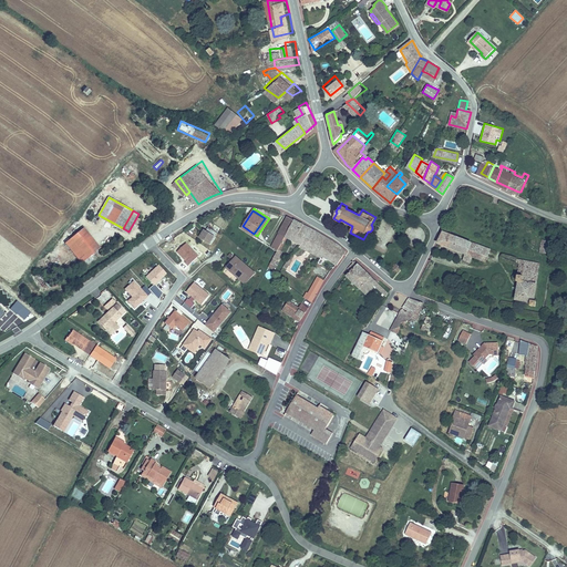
[(288,233),(295,218),(287,216),(281,229),(288,233)]
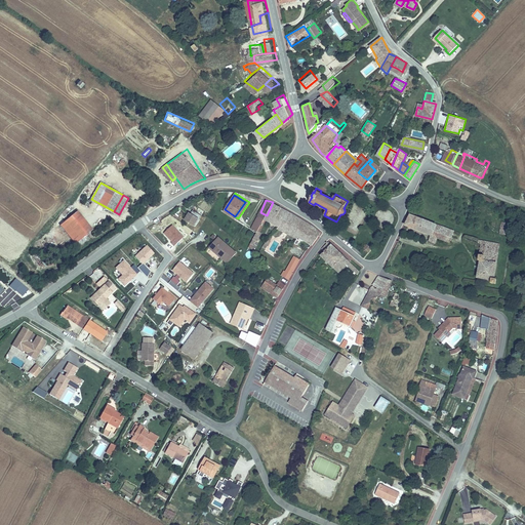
[(273,202),(267,215),(271,218),(276,223),(289,230),(298,215),(273,202)]
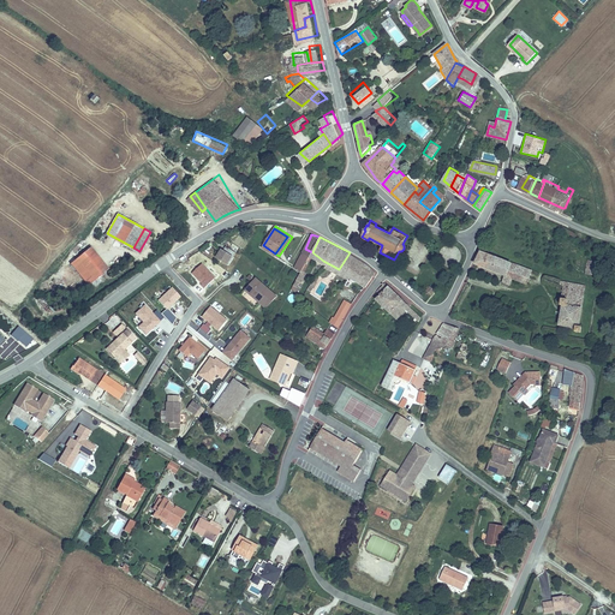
[(90,245),(70,262),(88,284),(108,267),(90,245)]
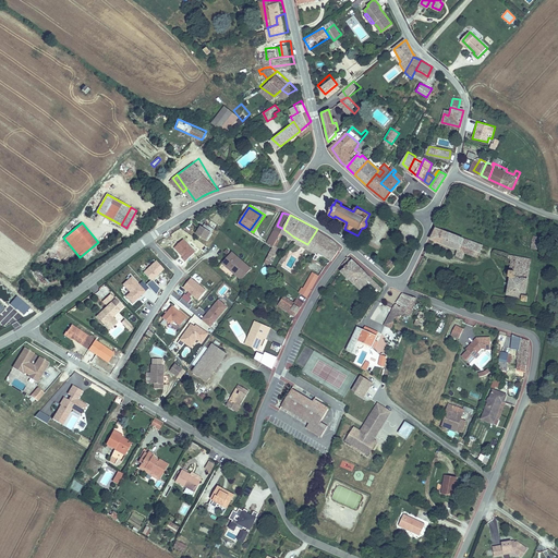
[(201,230),(198,229),(196,233),(206,240),(210,231),(211,232),(215,229),(205,222),(203,227),(201,230)]
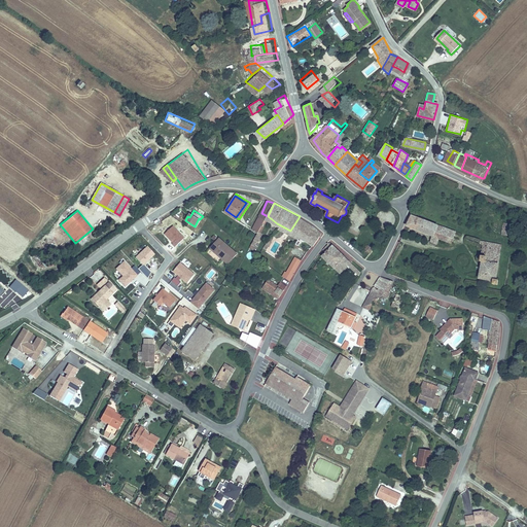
[(412,215),(407,225),(432,235),(437,224),(412,215)]
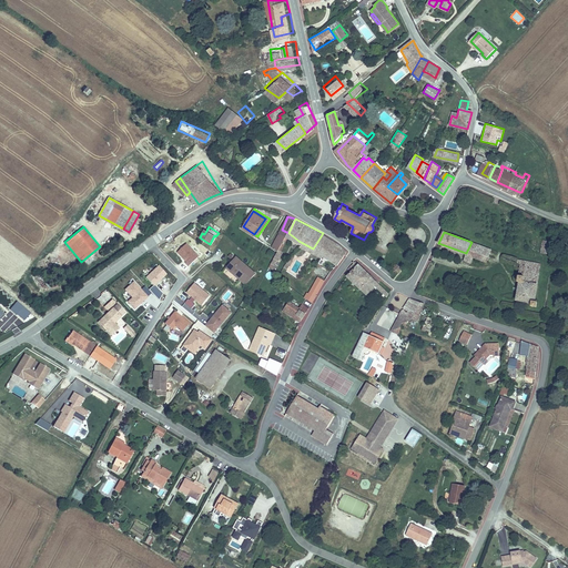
[(340,244),(323,233),(313,249),(336,263),(341,259),(338,255),(345,249),(340,244)]
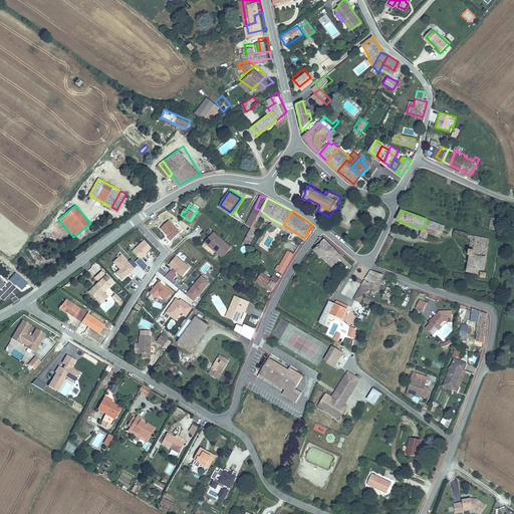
[(444,225),(427,219),(422,229),(429,232),(441,237),(444,225)]
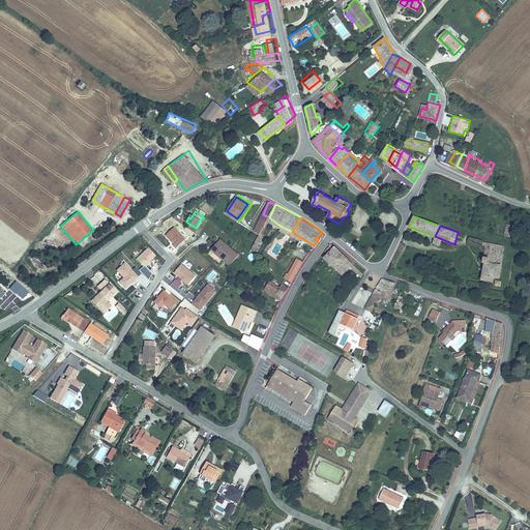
[(188,240),(175,227),(167,234),(177,245),(176,246),(179,248),(188,240)]
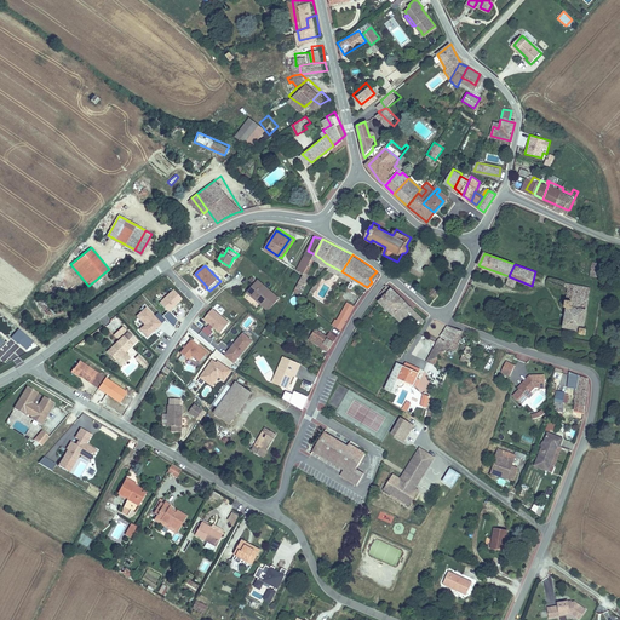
[(308,268),(302,279),(308,281),(311,283),(316,274),(308,268)]
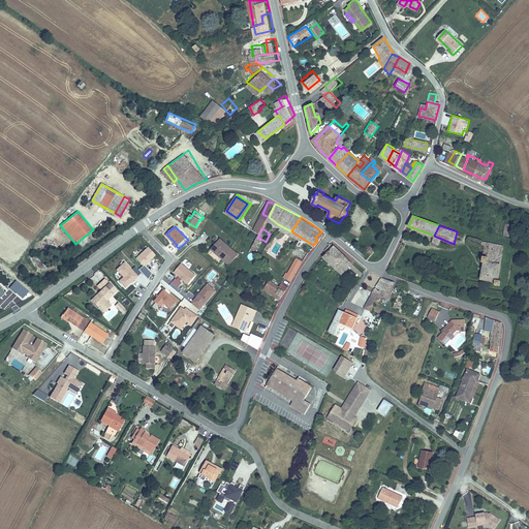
[(441,239),(434,236),(431,244),(438,247),(441,239)]
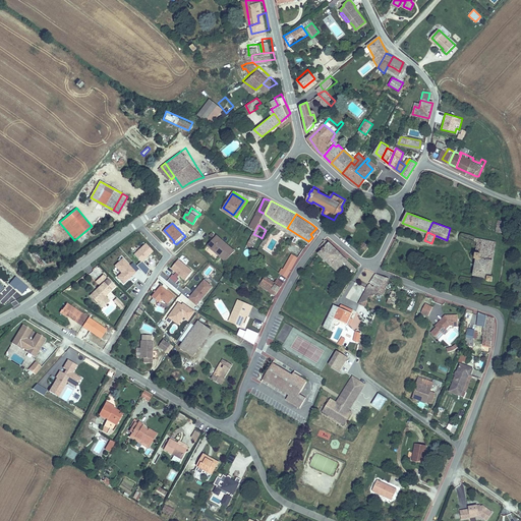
[(209,244),(227,259),(234,251),(216,235),(209,244)]
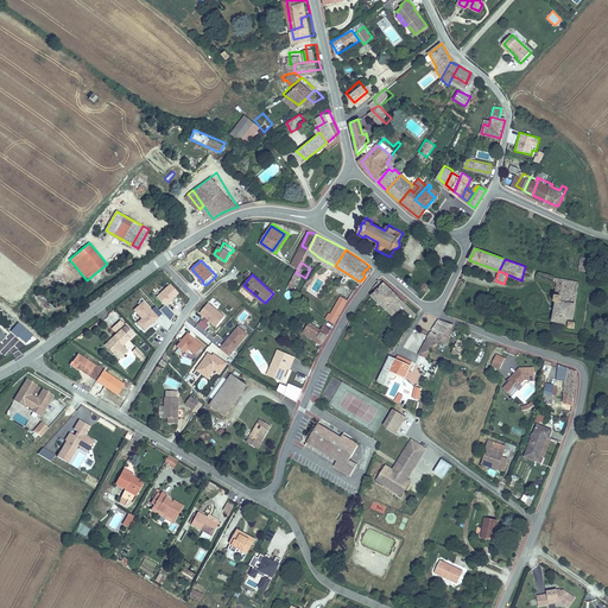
[(298,280),(293,278),(274,310),(280,314),(298,280)]
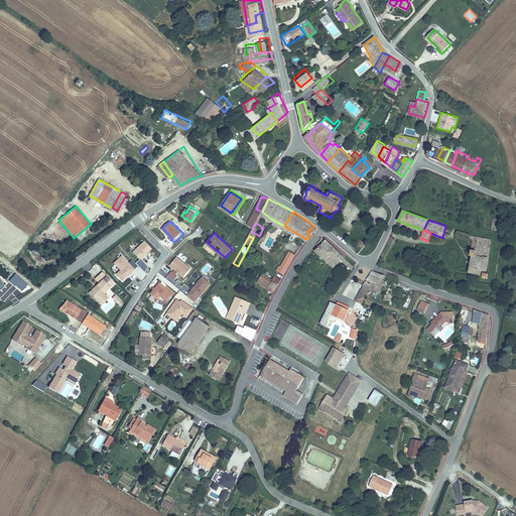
[(355,267),(321,236),(314,243),(319,249),(316,251),(336,269),(343,262),(352,271),(355,267)]
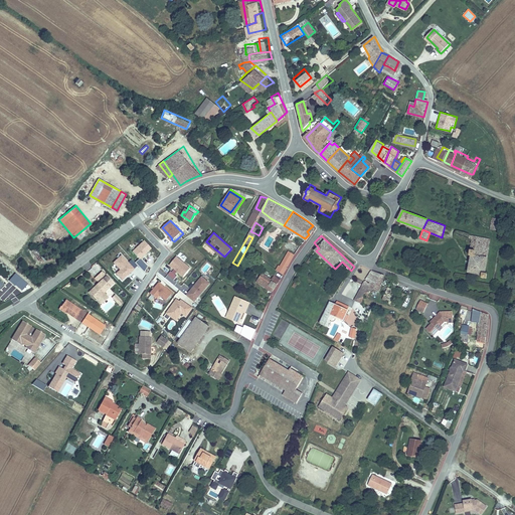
[(491,241),(474,235),(469,270),(481,272),(481,275),(485,275),(486,271),(484,271),(487,245),(490,245),(491,241)]
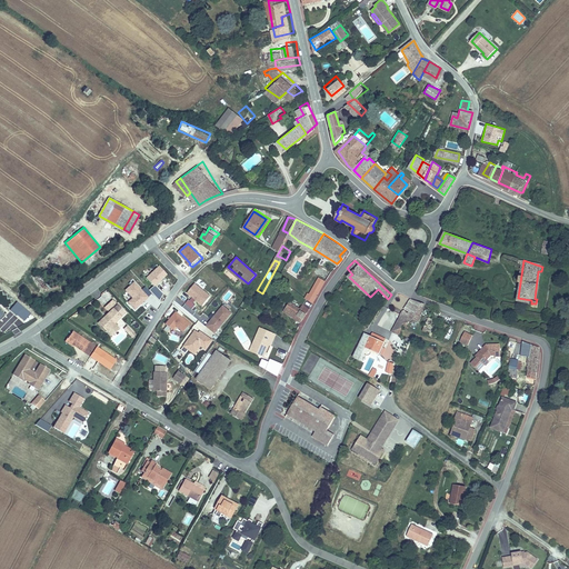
[(161,266),(149,278),(157,287),(169,273),(161,266)]
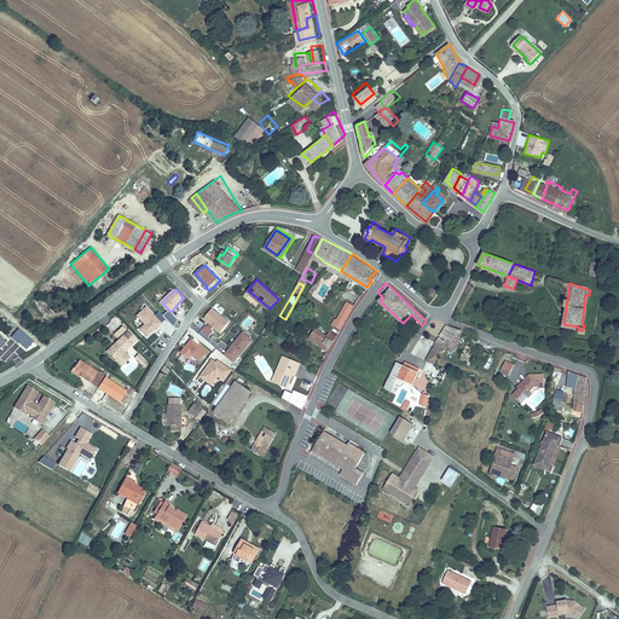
[(341,328),(356,301),(350,298),(340,314),(339,313),(333,323),(341,328)]
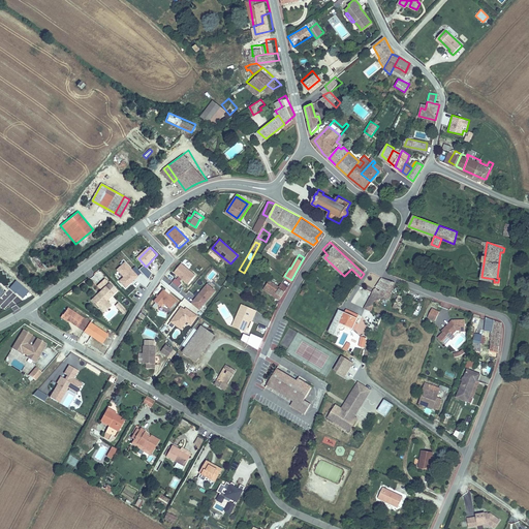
[(181,261),(175,271),(188,282),(195,274),(181,261)]
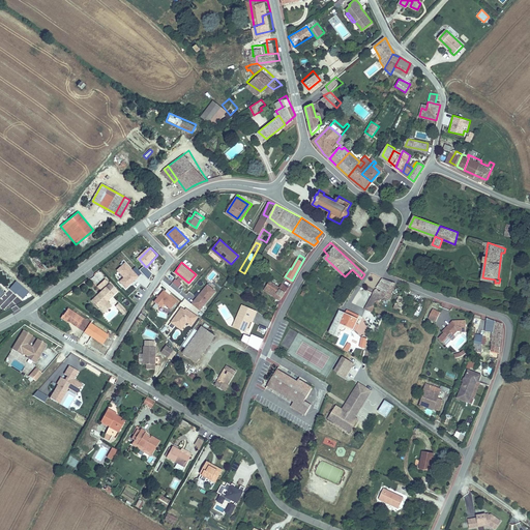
[(123,284),(129,290),(144,277),(133,265),(124,272),(129,277),(123,284)]
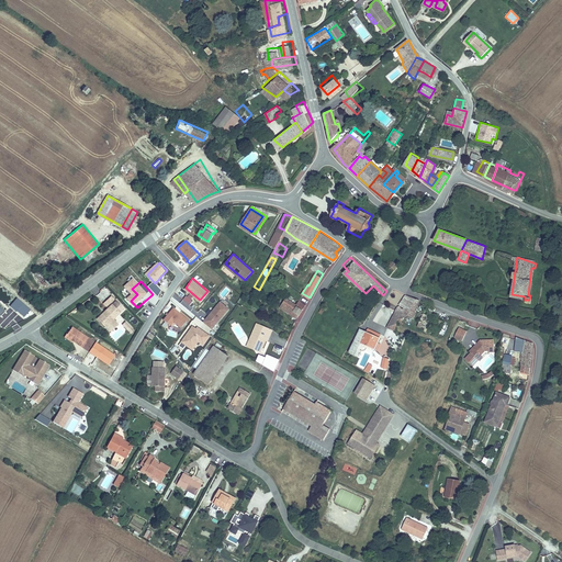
[(187,293),(183,298),(189,303),(193,299),(187,293)]
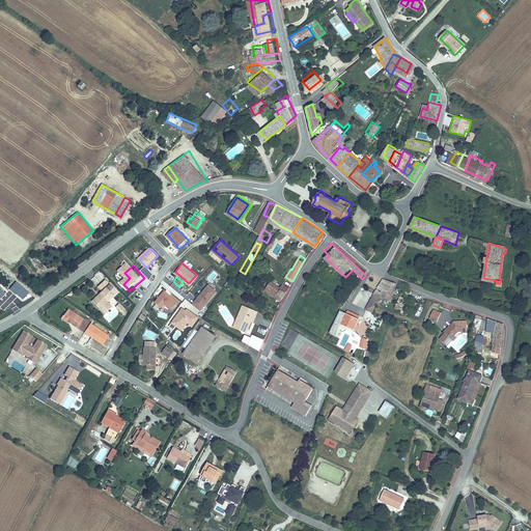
[(384,278),(374,294),(380,297),(373,311),(385,316),(397,284),(384,278)]
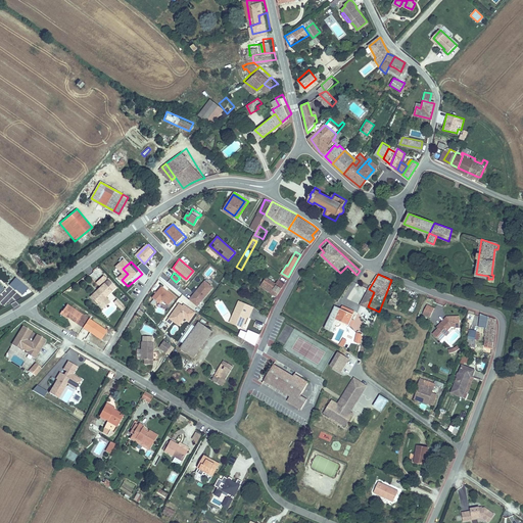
[(267,278),(260,286),(276,296),(284,284),(278,280),(275,284),(267,278)]
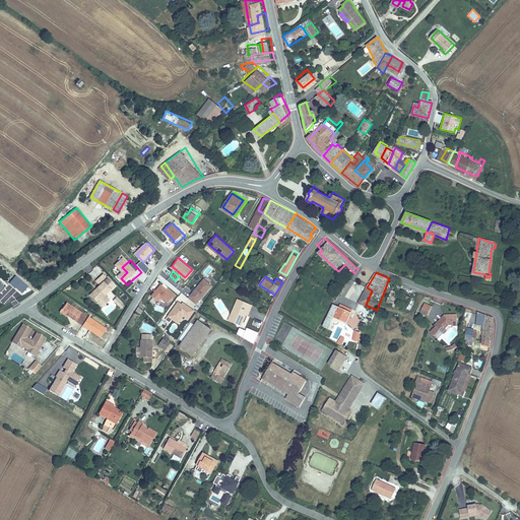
[(116,286),(109,278),(106,281),(113,289),(116,286)]
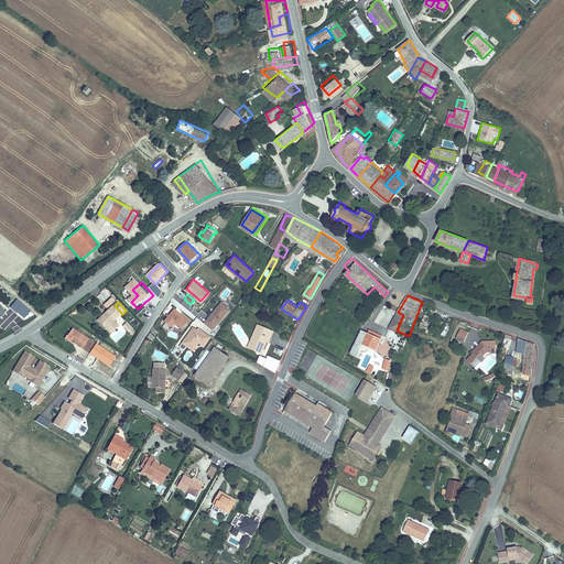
[(232,311),(224,303),(206,323),(216,332),(232,311)]
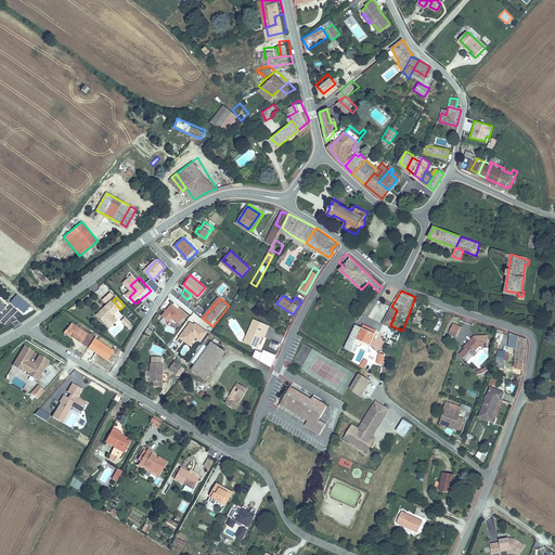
[(113,300),(106,307),(106,308),(99,315),(105,322),(120,309),(113,300)]
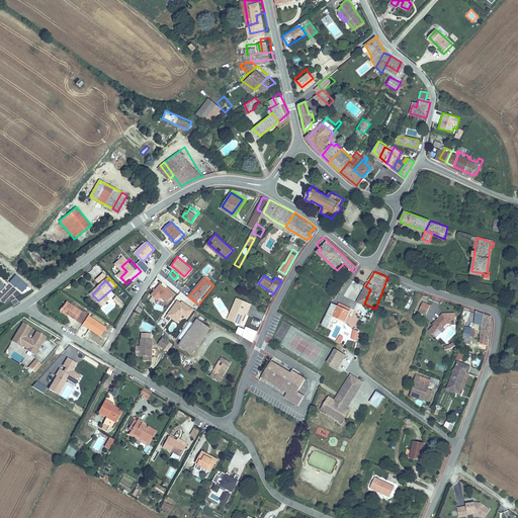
[(166,304),(174,294),(161,282),(149,296),(156,301),(159,297),(166,304)]
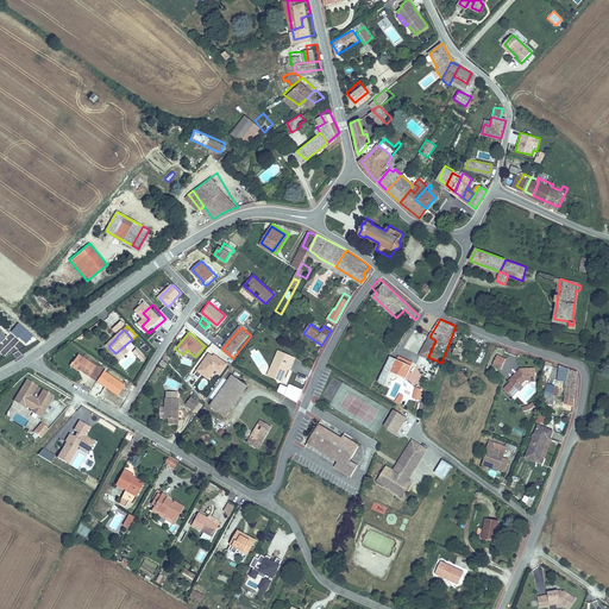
[(117,338),(117,337),(107,345),(108,346),(117,338)]
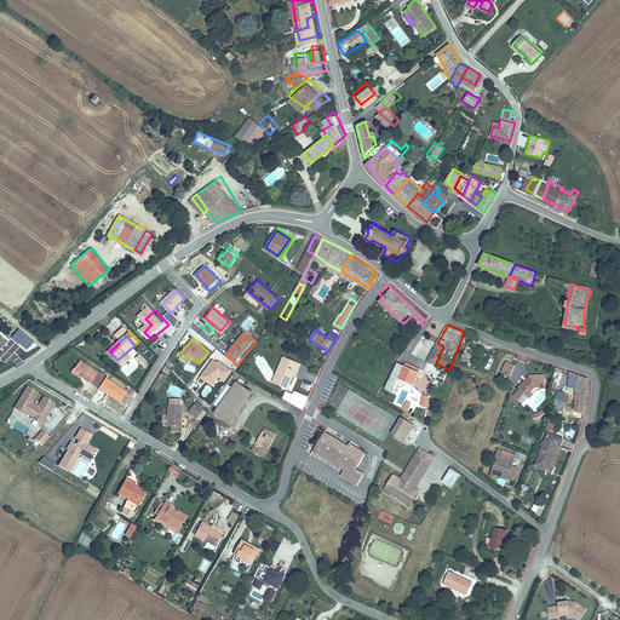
[(443,346),(437,343),(429,360),(436,363),(443,346)]
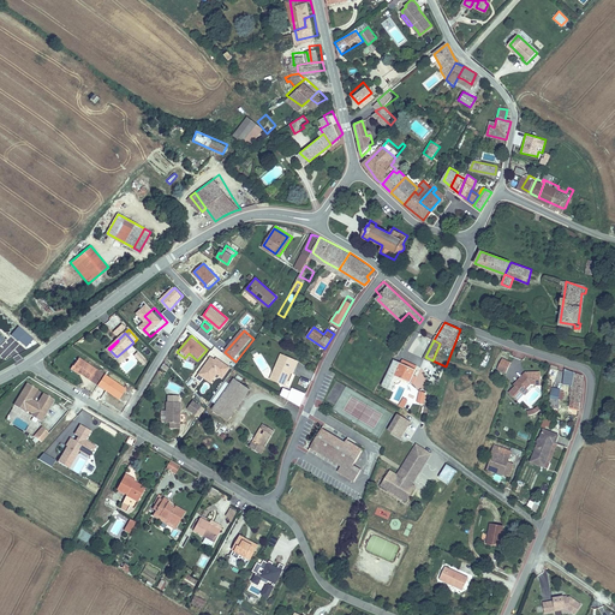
[(467,362),(473,346),(465,342),(461,351),(460,351),(458,358),(467,362)]
